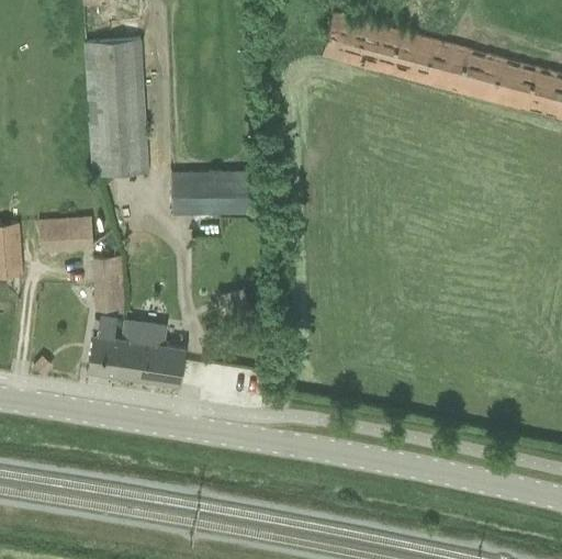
[(561,73),(334,12),(323,57),(561,120),(561,73)]
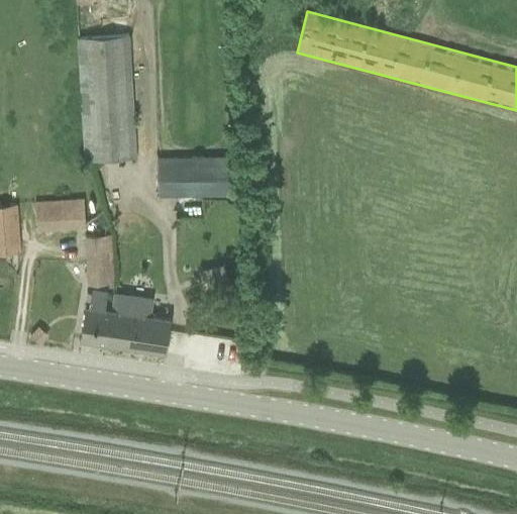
[(131,37),(90,39),(79,39),(77,39),(84,164),(137,160),(131,37)]
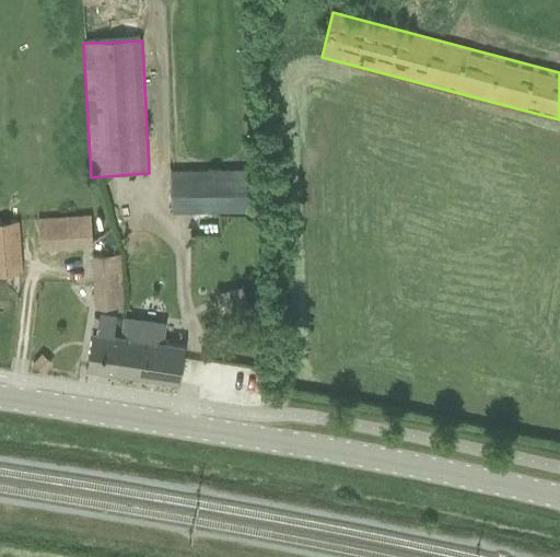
[(171,171),(171,215),(248,215),(247,170),(171,171)]
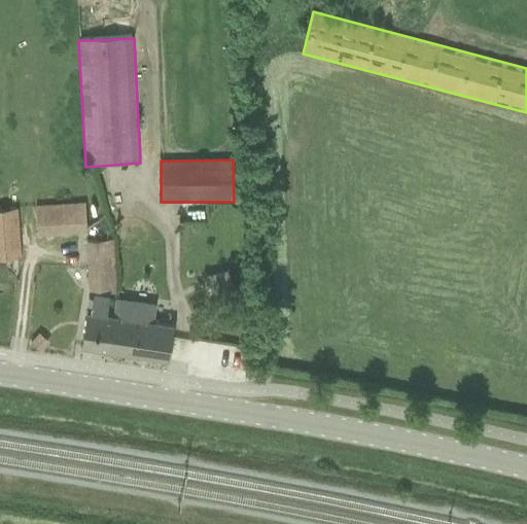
[(86,204),(38,206),(39,234),(89,232),(86,204)]
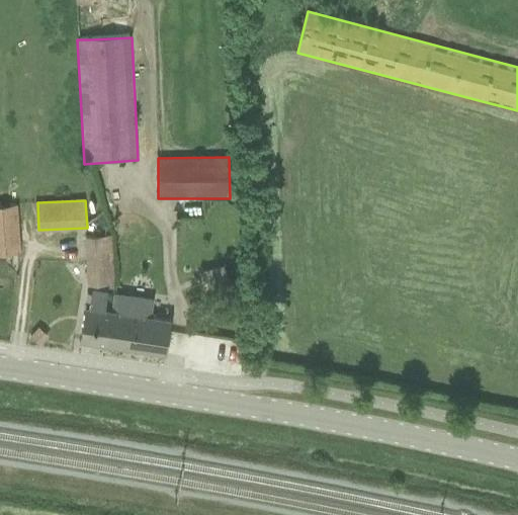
[(0,256),(20,256),(18,206),(0,207),(0,256)]
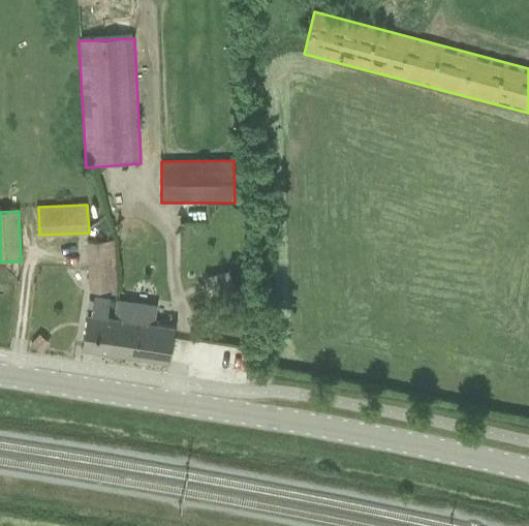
[(117,294),(113,243),(88,245),(91,295),(117,294)]
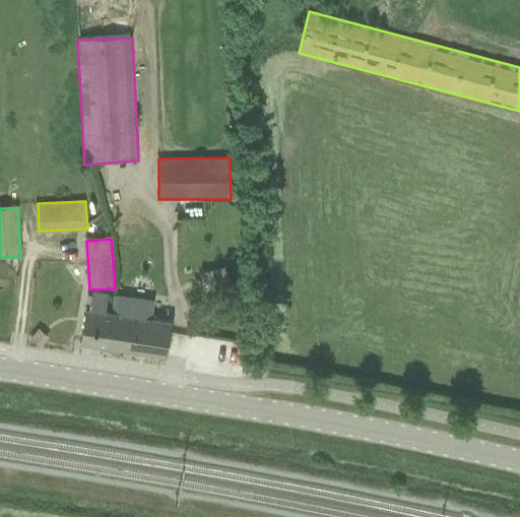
[(218,269),(222,291),(231,288),(226,268),(218,269)]
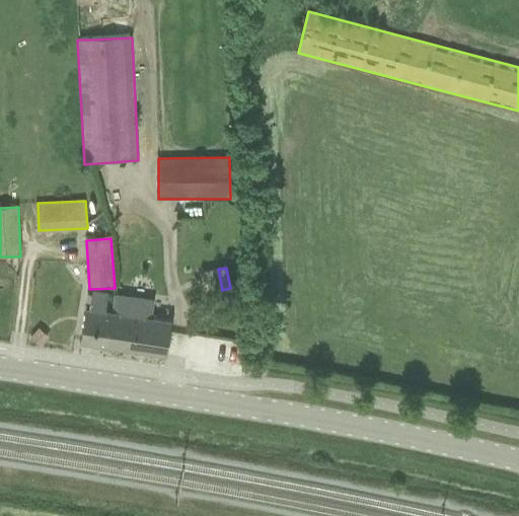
[(80,343),(108,347),(115,314),(105,312),(108,297),(94,294),(91,311),(86,310),(80,343)]
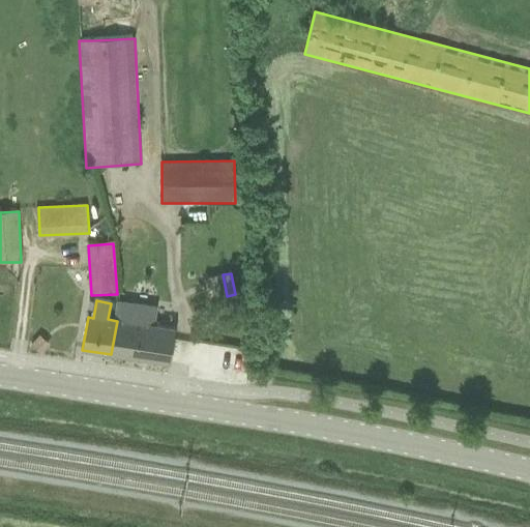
[(117,321),(111,354),(170,363),(175,330),(153,326),(155,311),(119,305),(117,321)]
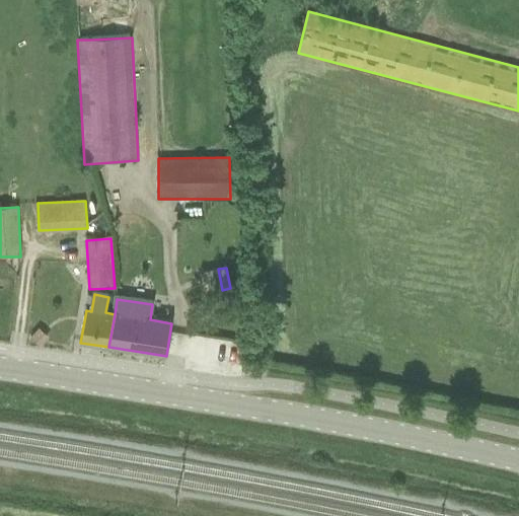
[(41,329),(31,340),(43,349),(51,339),(41,329)]
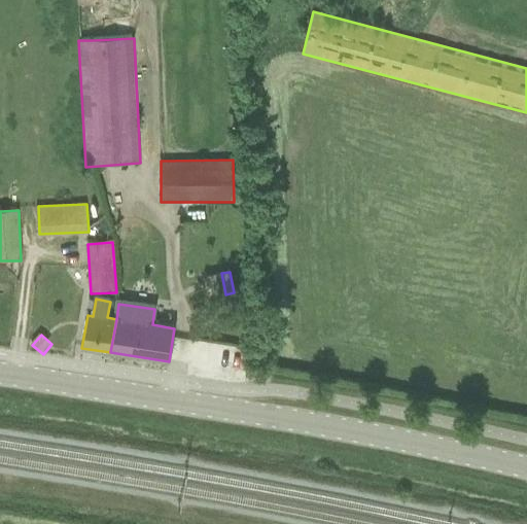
All buildings are outlined.
